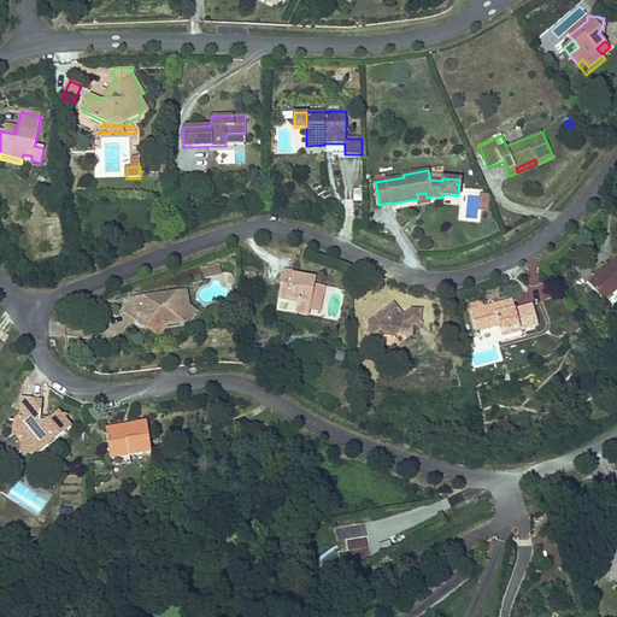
[(418,199),(418,205),(428,204),(428,198),(427,198),(425,193),(417,194),(418,199)]
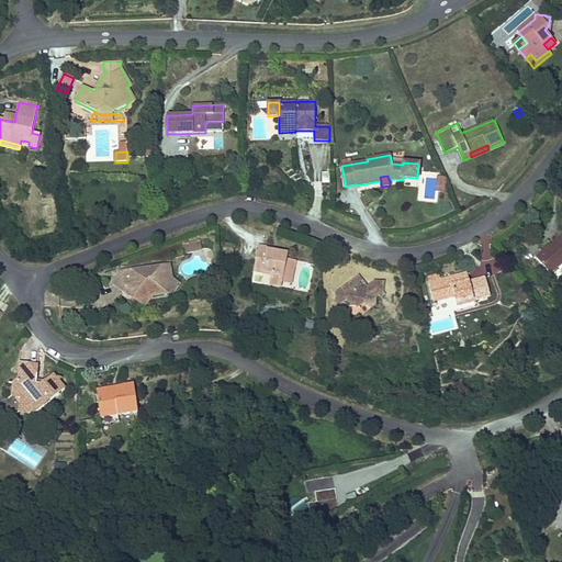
[(561,235),(536,258),(550,274),(557,282),(561,278),(561,235)]
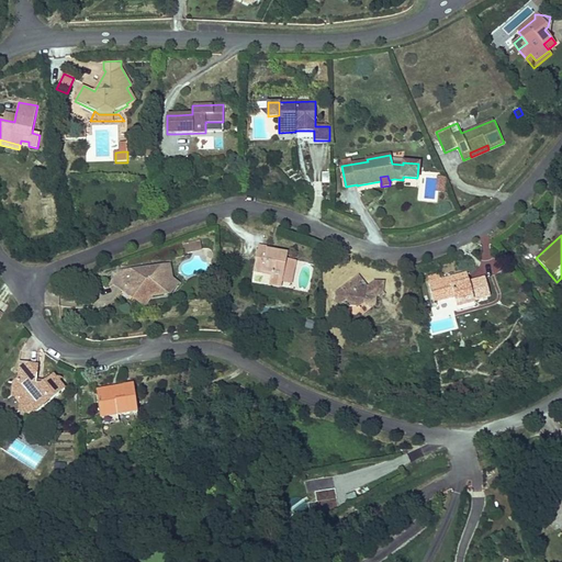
[(186,244),(187,253),(201,249),(199,240),(186,244)]
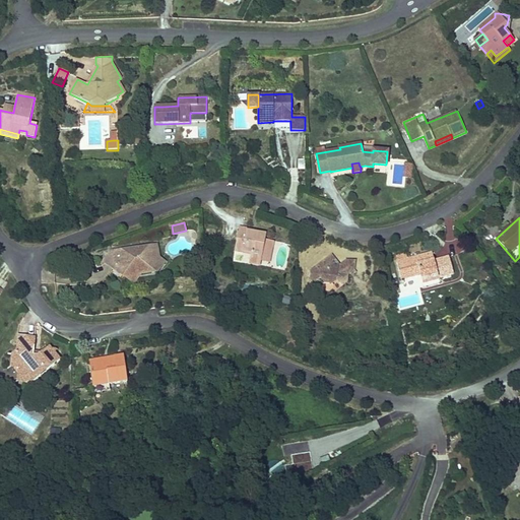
[(235,250),(243,251),(251,252),(251,254),(250,260),(261,262),(261,260),(265,241),(266,235),(255,233),(254,235),(246,234),(247,231),(247,229),(239,228),(235,250)]
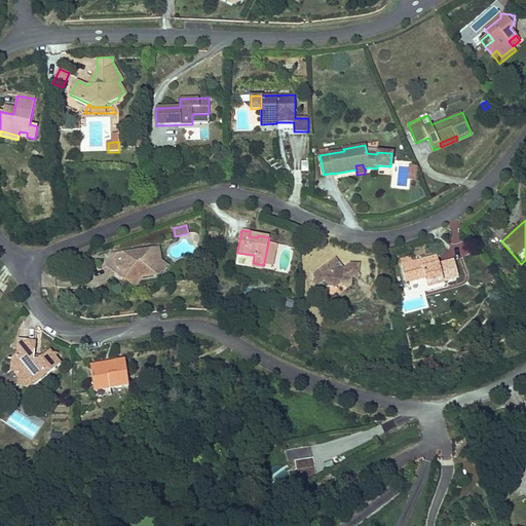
[(268,243),(264,263),(272,265),(276,245),(268,243)]
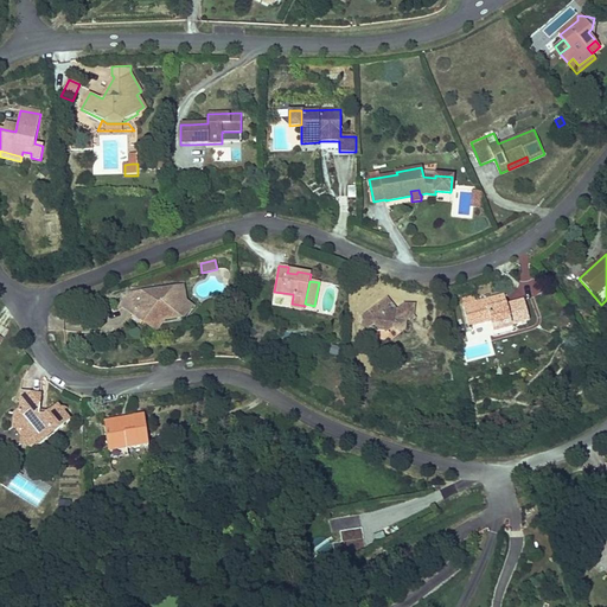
[(120,304),(132,313),(134,310),(151,323),(161,320),(184,317),(192,306),(185,300),(183,286),(128,293),(120,304)]
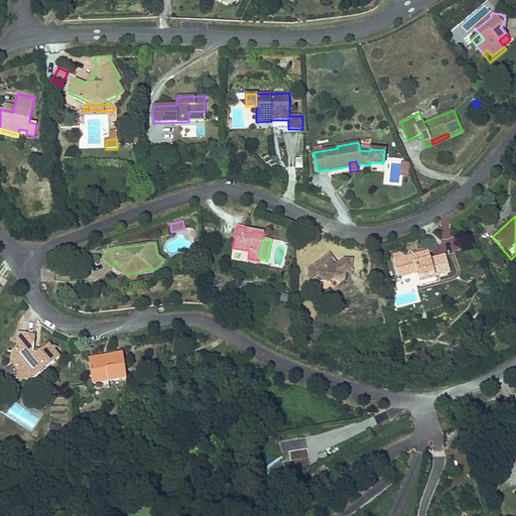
[(417,273),(419,281),(435,277),(435,276),(450,272),(445,255),(430,258),(428,250),(405,256),(403,251),(393,254),(394,259),(393,260),(398,278),(417,273)]
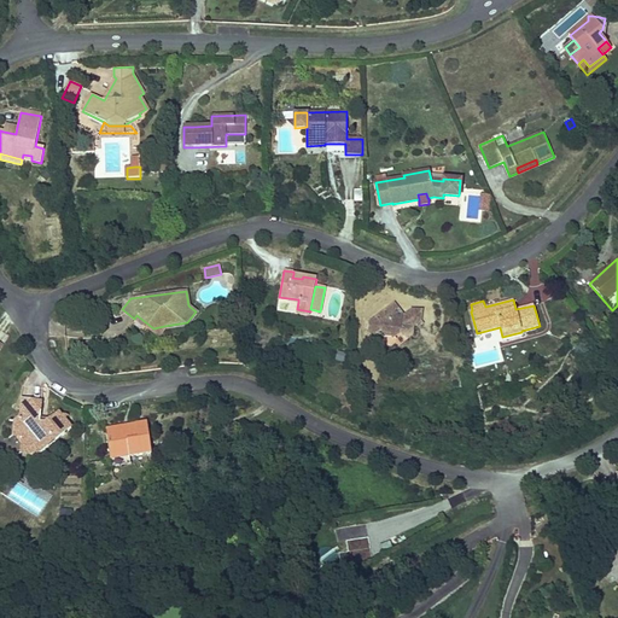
[(394,301),(369,321),(368,330),(374,336),(380,330),(385,334),(384,337),(384,339),(388,344),(392,345),(397,342),(397,339),(396,337),(401,332),(408,339),(413,334),(415,325),(404,314),(394,301)]
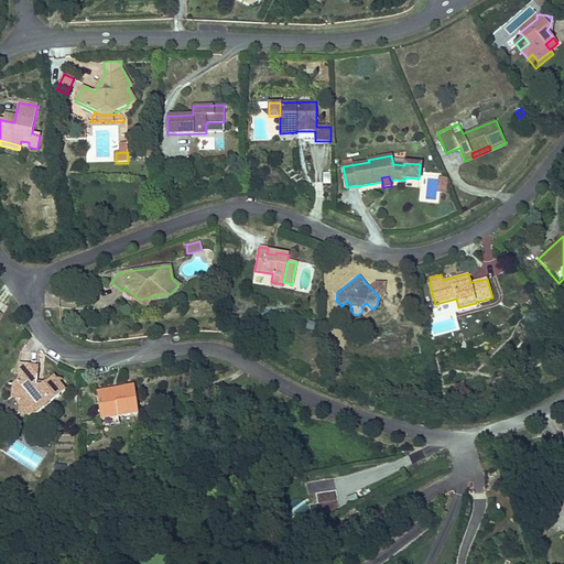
[(377,281),(369,286),(379,296),(384,291),(386,282),(377,281)]
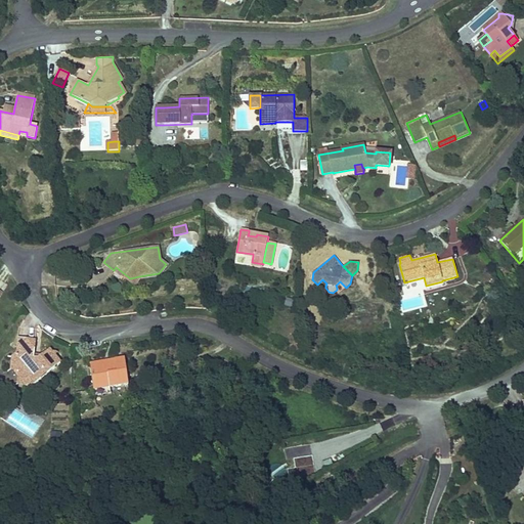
[(509,265),(501,271),(505,275),(512,269),(509,265)]
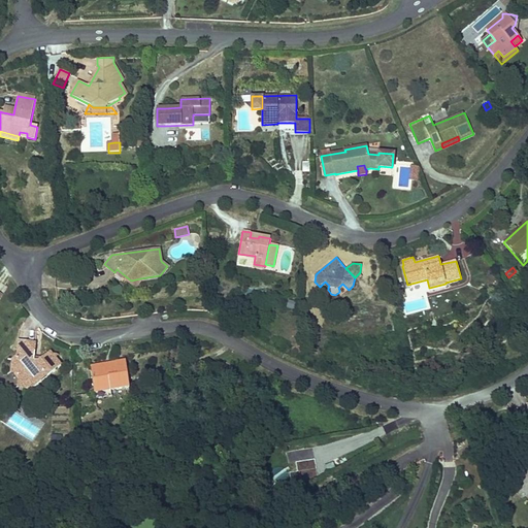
[(117,269),(114,272),(134,287),(140,278),(131,281),(117,269)]
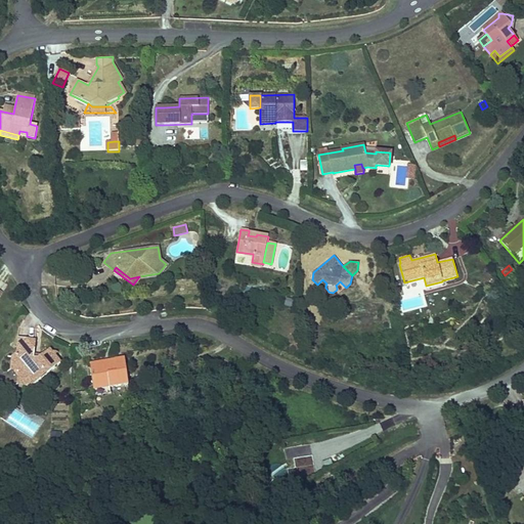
[(34,358),(36,341),(37,331),(19,329),(17,339),(15,355),(14,364),(19,370),(32,386),(60,363),(53,355),(56,352),(51,352),(49,350),(38,359),(34,358)]
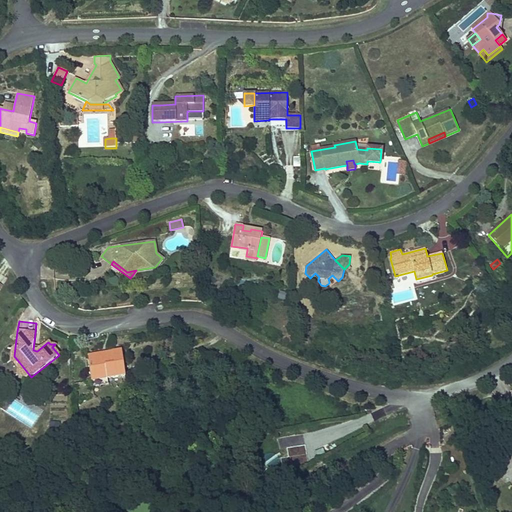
[(125,376),(122,351),(103,353),(104,357),(88,359),(92,381),(108,378),(125,376)]
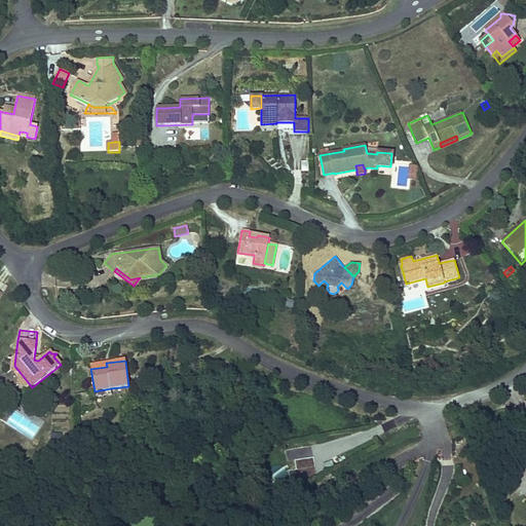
[(32,387),(20,372),(19,385),(32,387)]
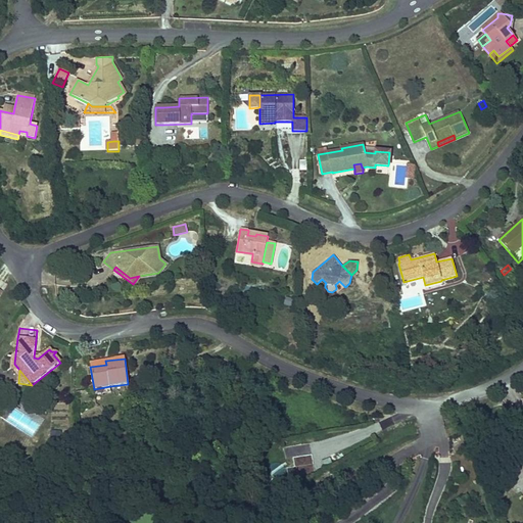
[(110,393),(110,386),(94,389),(95,395),(110,393)]
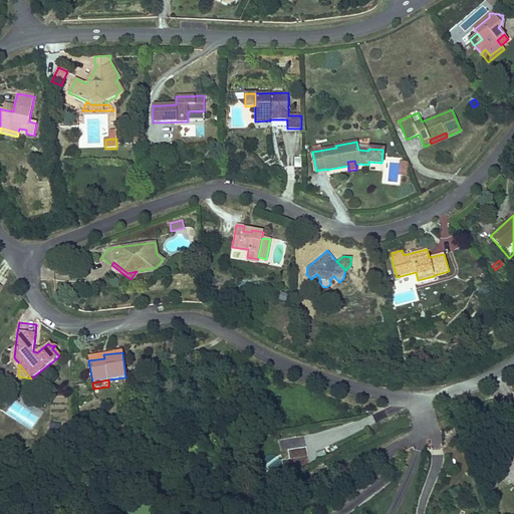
[(282,460),(283,470),(309,465),(308,458),(311,458),(311,455),(308,456),(306,447),(288,450),(290,459),(282,460)]
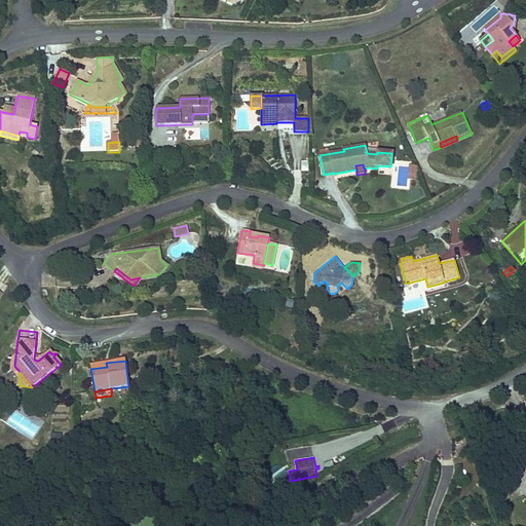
[(334,467),(332,461),(324,464),(326,471),(334,467)]
